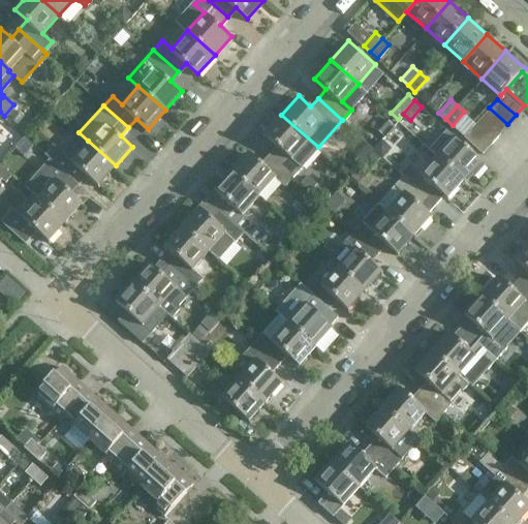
[(489,108),(480,117),(499,133),(507,124),(489,108)]
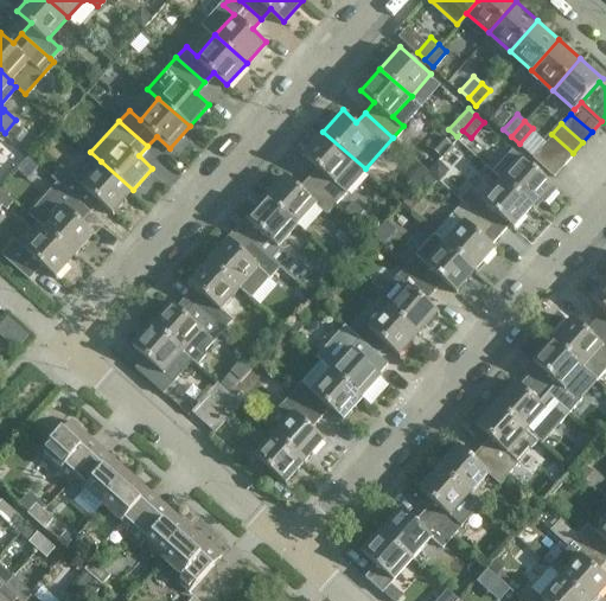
[(365,168),(323,132),(304,153),(317,165),(307,176),(336,202),(365,168)]
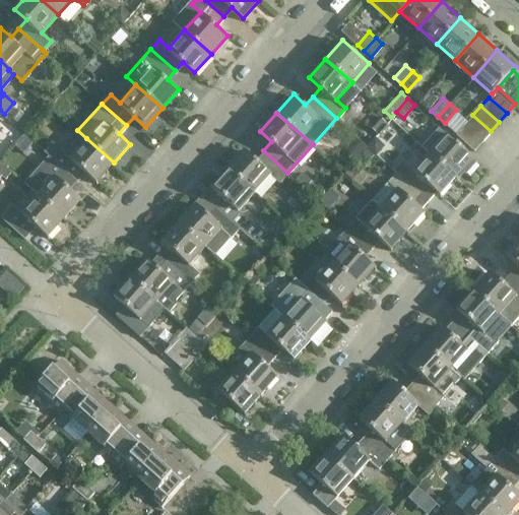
[(472,115),(464,124),(482,140),(491,131),(472,115)]
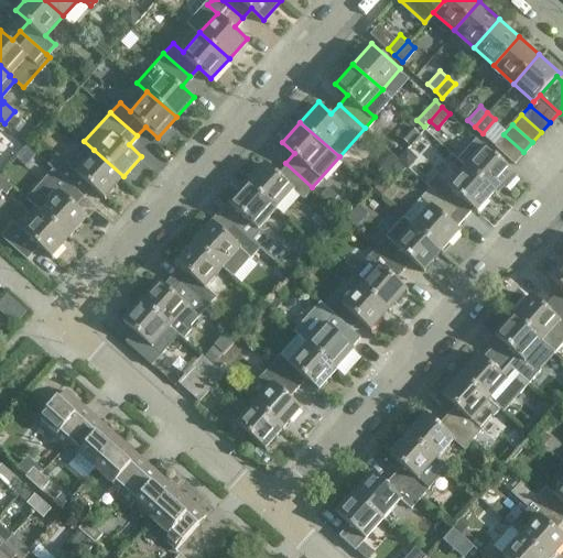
[(515,162),(523,152),(504,134),(495,144),(515,162)]
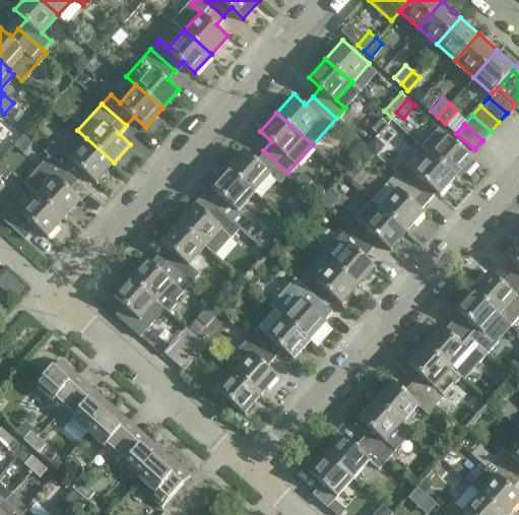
[(77,131),(62,148),(52,140),(44,149),(77,180),(85,171),(96,181),(114,163),(86,138),(86,139),(77,131)]
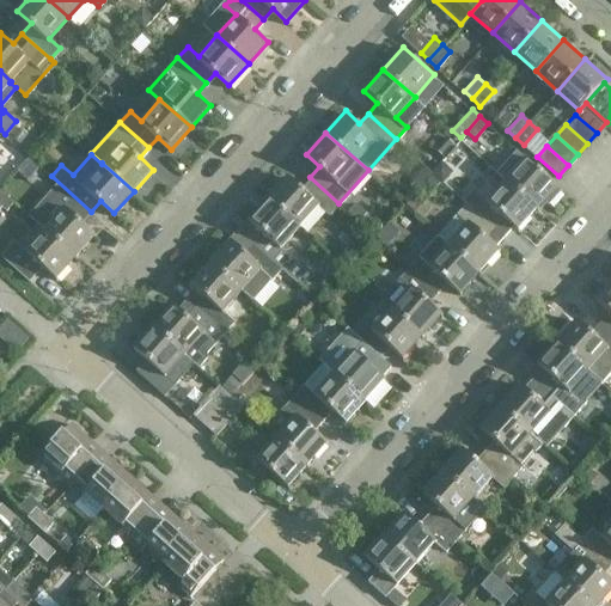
[(557,184),(526,157),(506,178),(538,207),(557,184)]
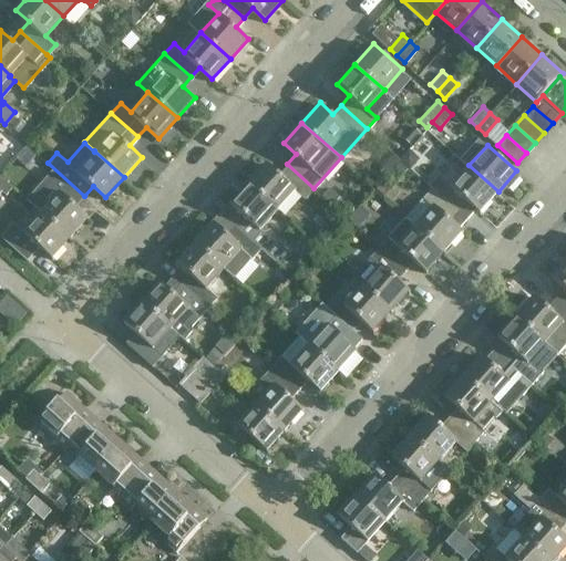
[(410,168),(421,157),(409,146),(399,158),(402,162),(395,169),(407,178),(413,172),(410,168)]
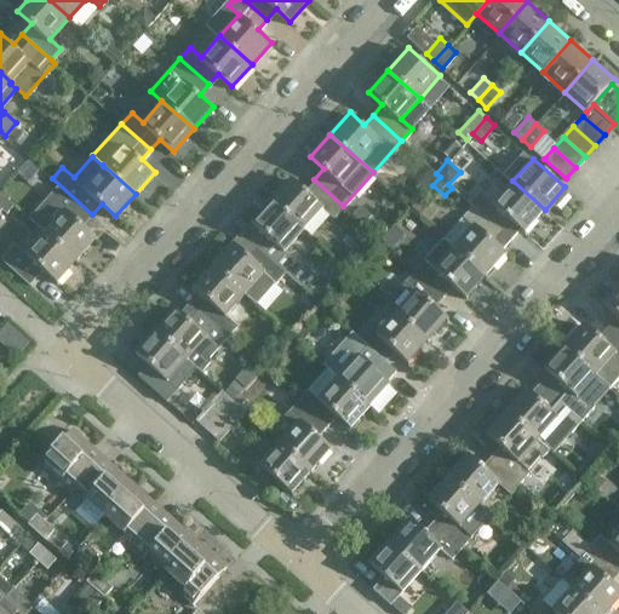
[(292,177),(270,201),(302,230),(324,206),(334,216),(343,206),(314,179),(305,189),(292,177)]
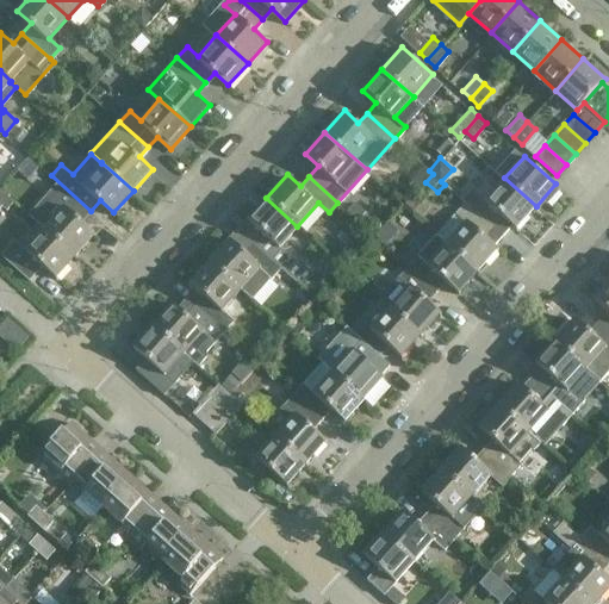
[(91,211),(51,175),(50,175),(58,182),(49,192),(63,205),(44,226),(76,255),(95,232),(82,220),(91,211)]
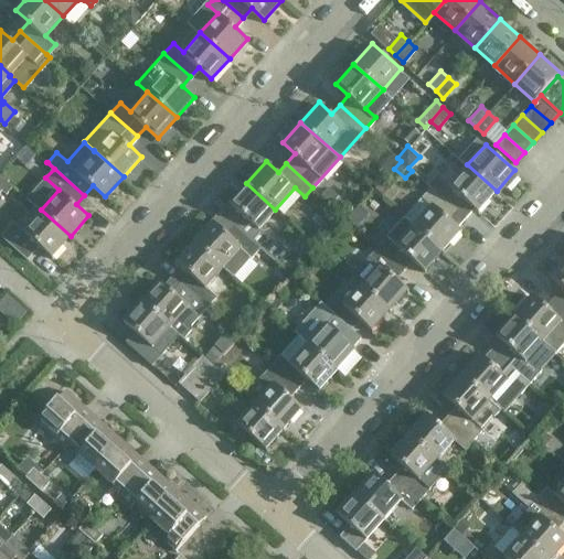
[(478,211),(497,191),(467,164),(449,184),(436,172),(427,182),(431,185),(457,210),(466,200),(478,211)]
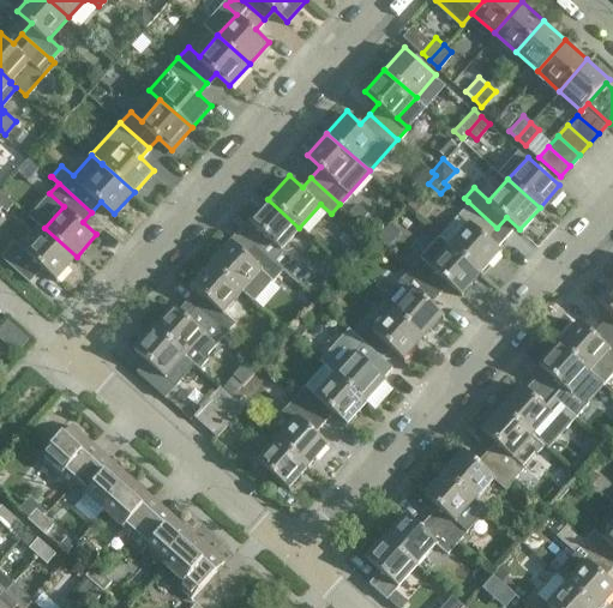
[(0,208),(2,206),(6,210),(13,202),(0,188),(0,208)]
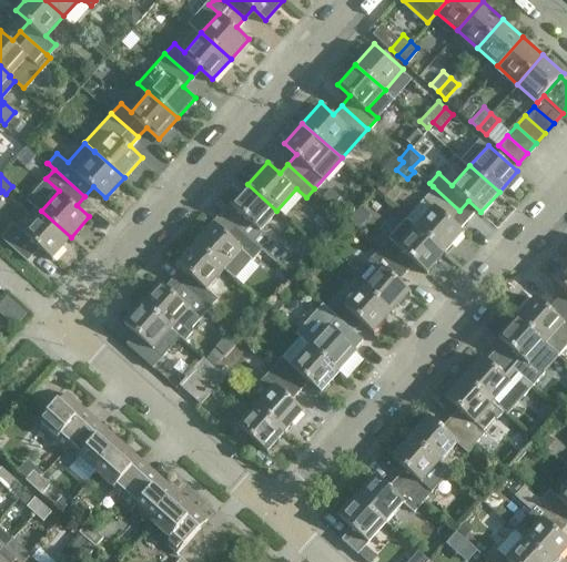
[(276,211),(247,184),(231,203),(243,214),(233,225),(260,248),(261,247),(275,261),(285,249),(261,227),(276,211)]
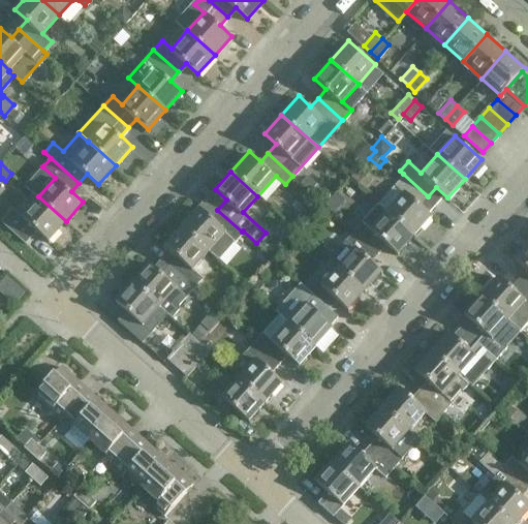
[(428,196),(403,174),(395,183),(404,191),(387,210),(414,234),(432,215),(420,205),(428,196)]
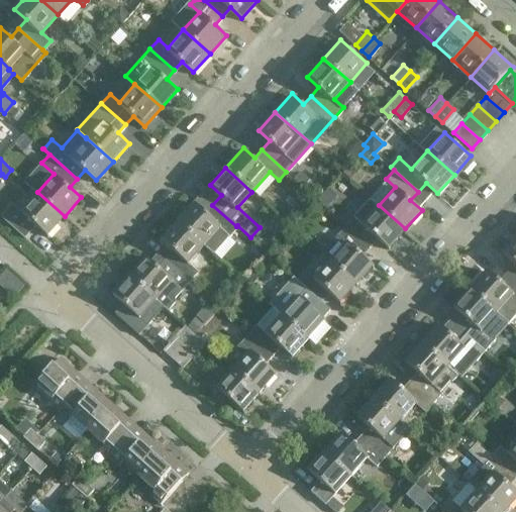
[(37,192),(21,211),(11,202),(0,215),(24,236),(33,226),(45,237),(65,216),(37,192)]
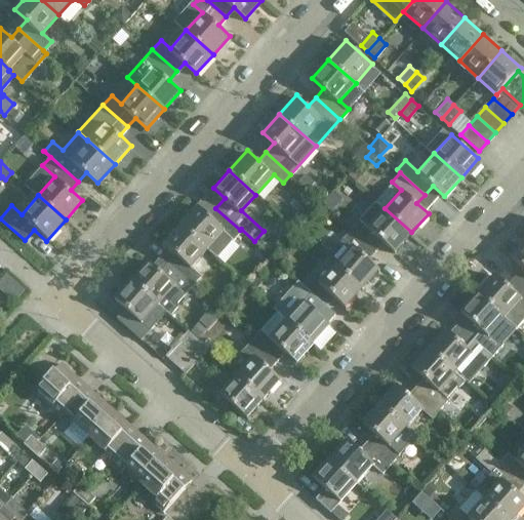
[(411,232),(385,208),(375,199),(350,228),(374,250),(381,242),(394,252),(411,232)]
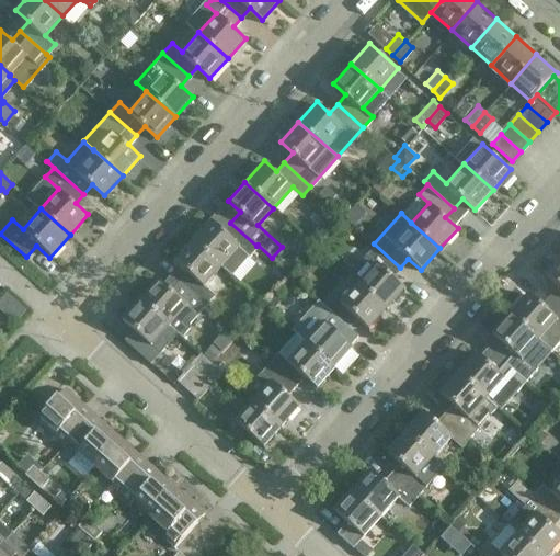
[(224,230),(212,218),(192,240),(219,265),(221,264),(231,274),(256,246),(230,223),(224,230)]
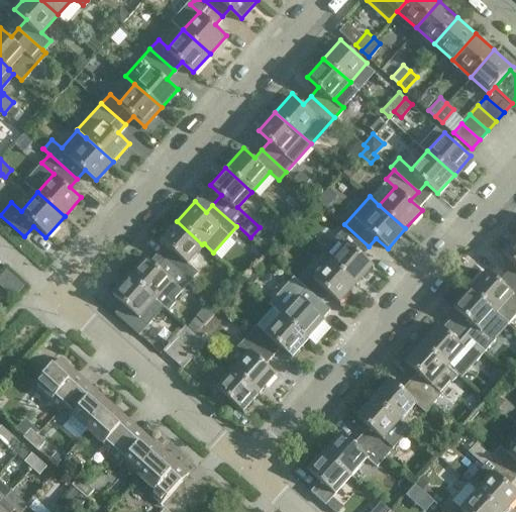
[(202,244),(177,221),(160,240),(172,250),(164,259),(188,281),(196,272),(186,264),(202,244)]
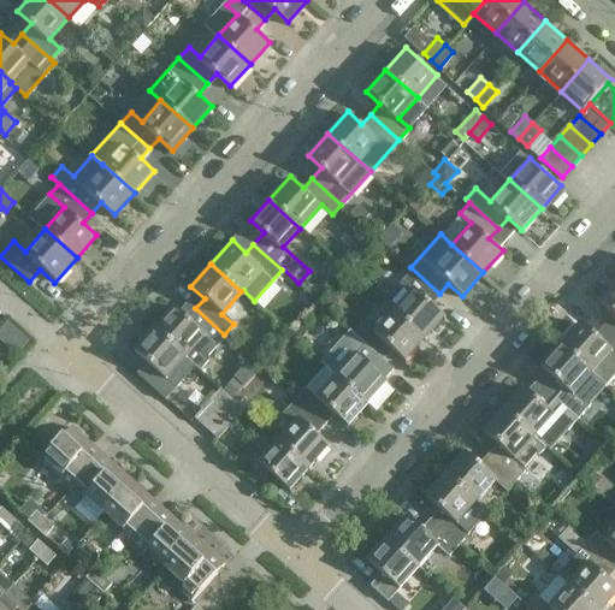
[(439,294),(411,267),(401,279),(412,289),(392,309),(424,338),(443,317),(430,305),(439,294)]
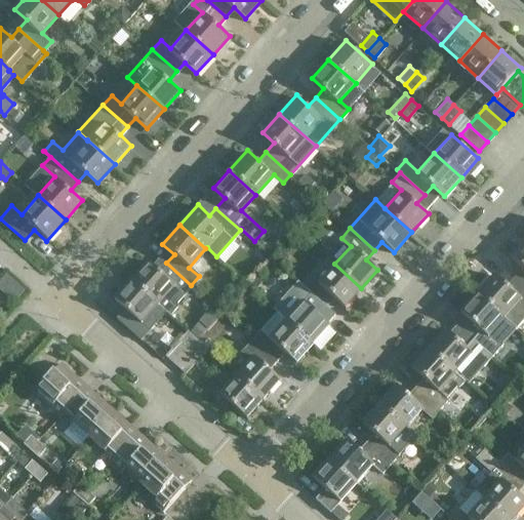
[(523,238),(509,256),(521,268),(513,276),(523,285),(523,238)]
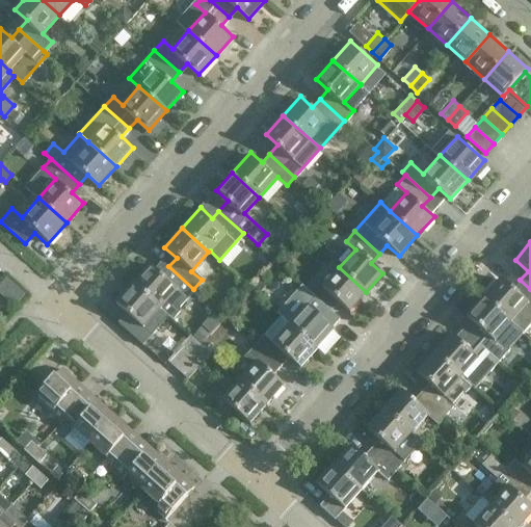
[(193,289),(168,266),(160,275),(149,265),(132,284),(159,308),(171,319),(180,309),(180,304),(193,289)]
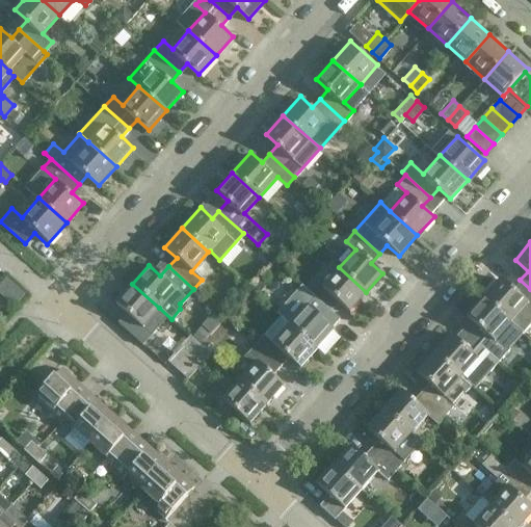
[(312,279),(306,286),(296,278),(295,279),(328,309),(337,300),(348,311),(366,292),(339,267),(321,287),(312,279)]
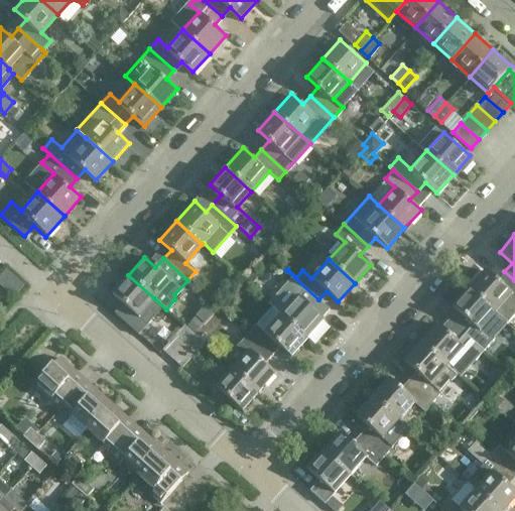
[(318,299),(286,270),(281,276),(289,284),(286,287),(287,287),(271,305),(306,337),(322,318),(310,308),(318,299)]
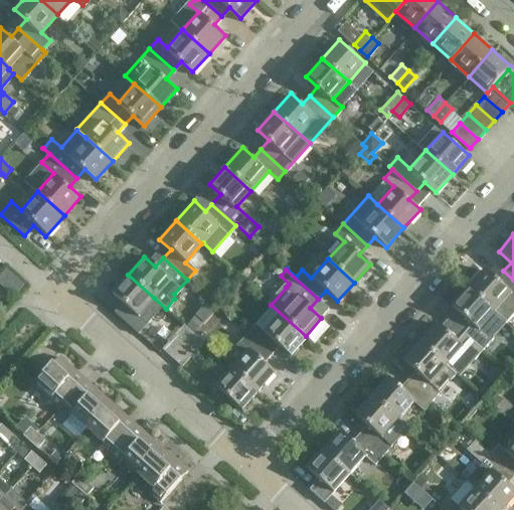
[(513,280),(503,271),(495,280),(483,270),(468,287),(504,320),(513,308),(513,280)]
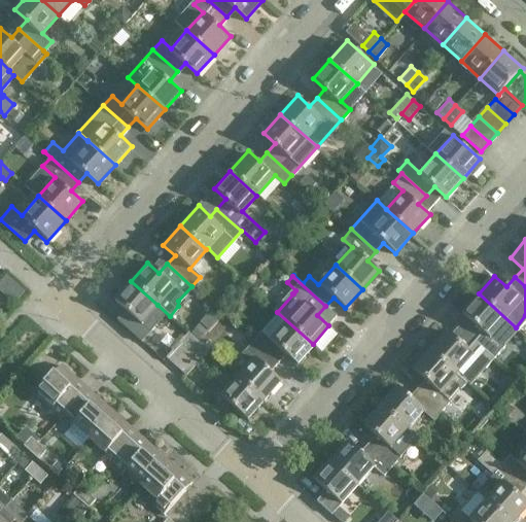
[(158,305),(131,281),(113,301),(140,324),(158,305)]
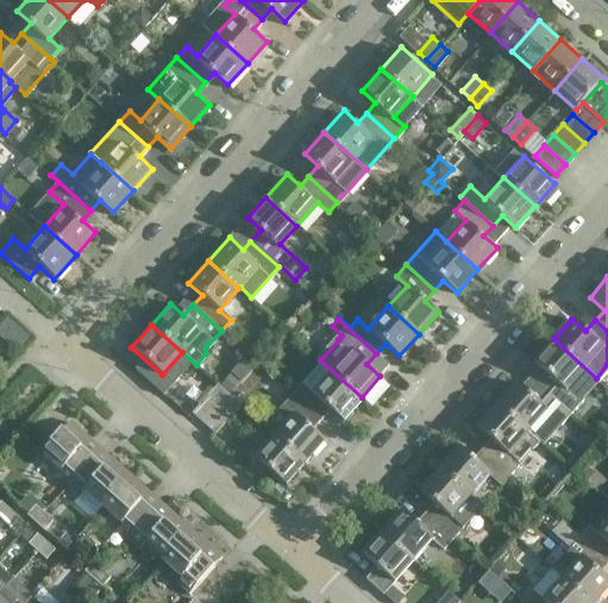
[(596,378),(553,339),(533,360),(547,374),(539,383),(570,412),(580,400),(578,400),(596,378)]
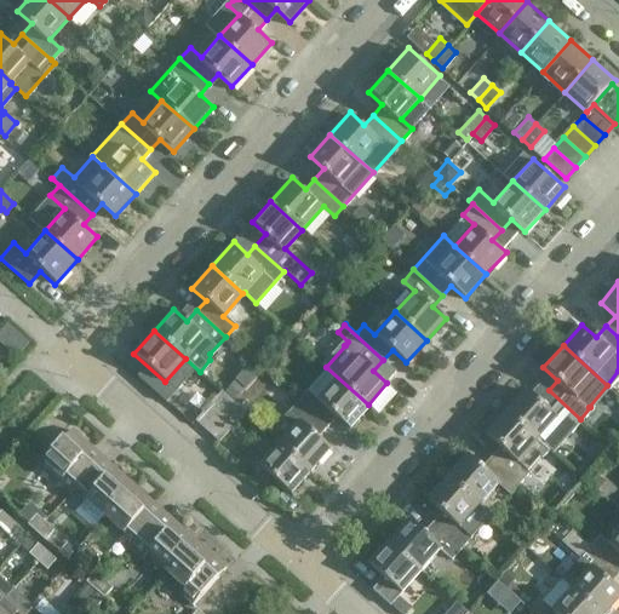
[(368,405),(326,367),(307,389),(305,389),(297,400),(326,425),(334,414),(348,426),(368,405)]
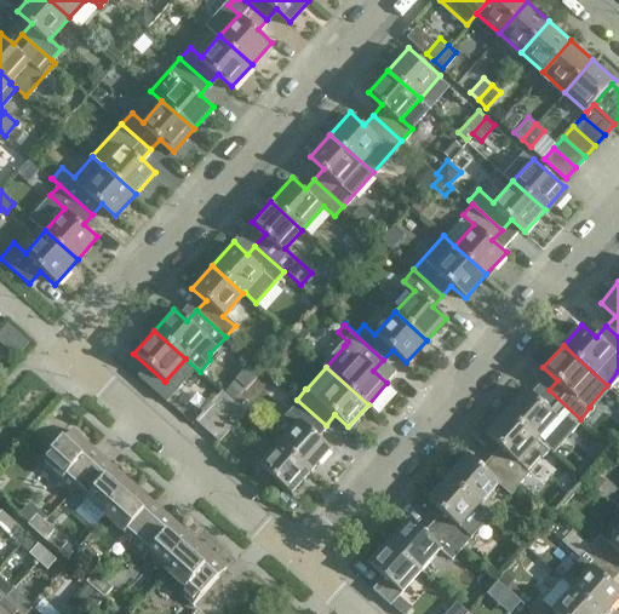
[(549,390),(538,382),(528,392),(523,389),(504,409),(552,452),(580,419),(549,390)]
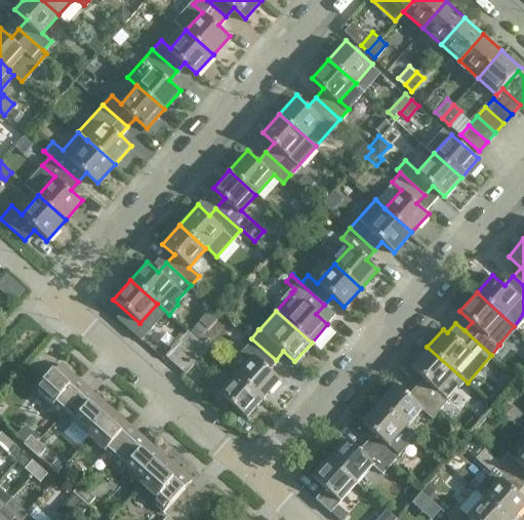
[(186,330),(164,354),(174,363),(196,340),(186,330)]
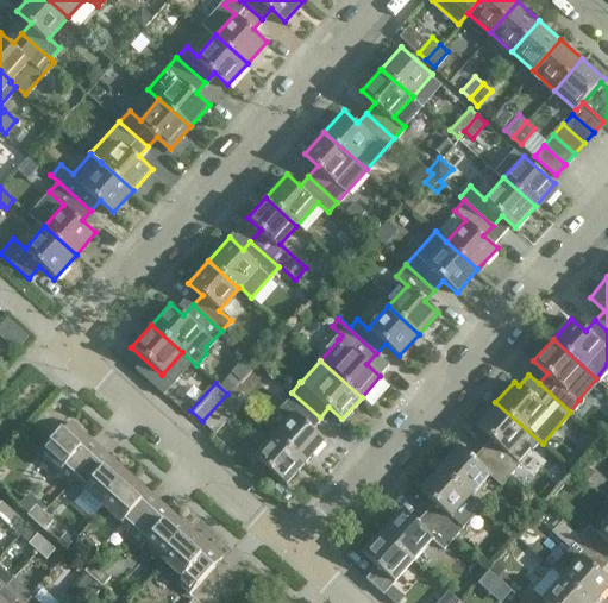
[(320,418),(292,393),(282,403),(293,413),(282,425),(270,414),(263,422),(275,432),(274,434),(305,462),(324,440),(311,428),(320,418)]
